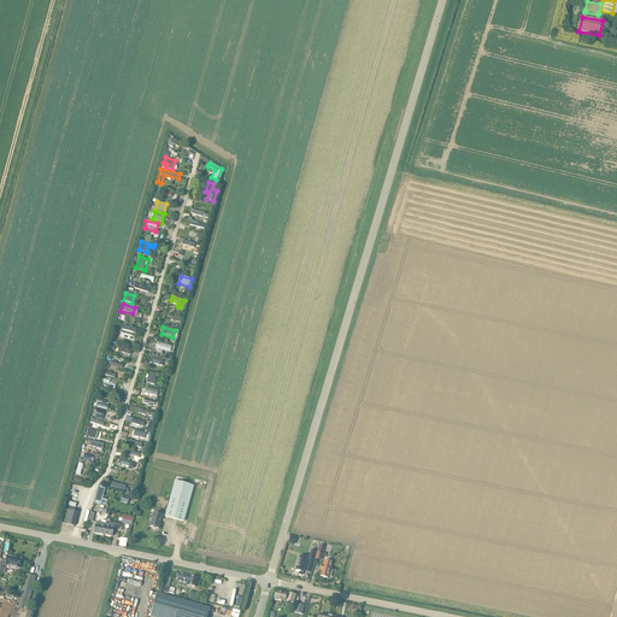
[(106,401),(95,399),(94,406),(107,410),(109,406),(105,405),(106,401)]
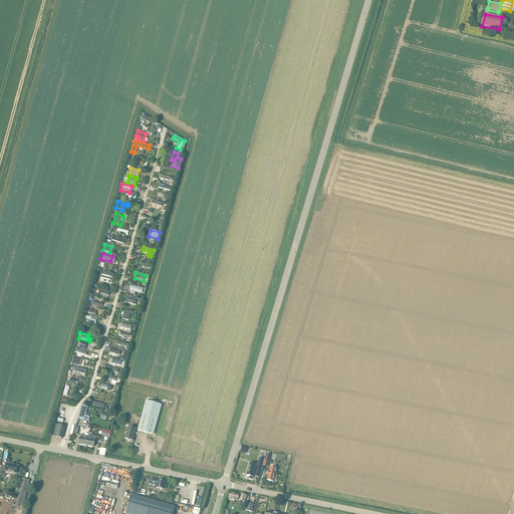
[(87,342),(81,340),(79,348),(85,350),(87,342)]
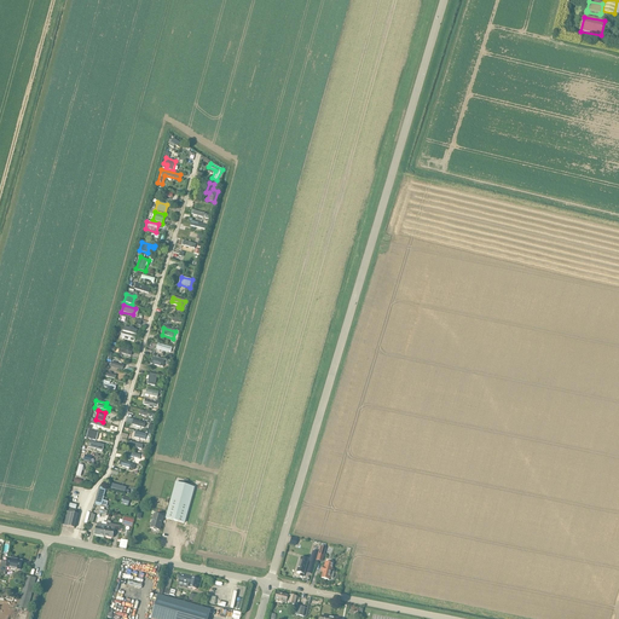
[(97,433),(87,431),(86,438),(96,441),(97,433)]
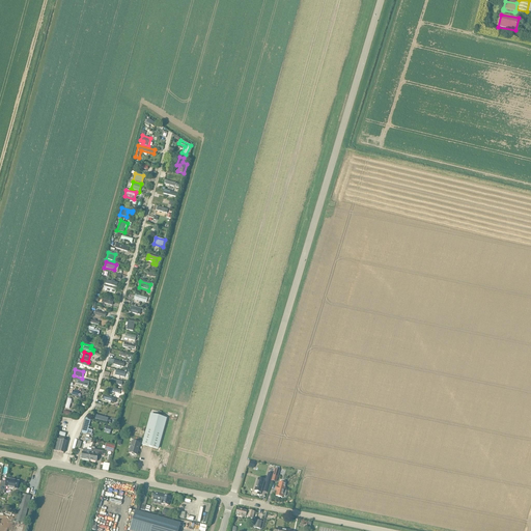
[(158,449),(166,419),(150,415),(142,445),(158,449)]
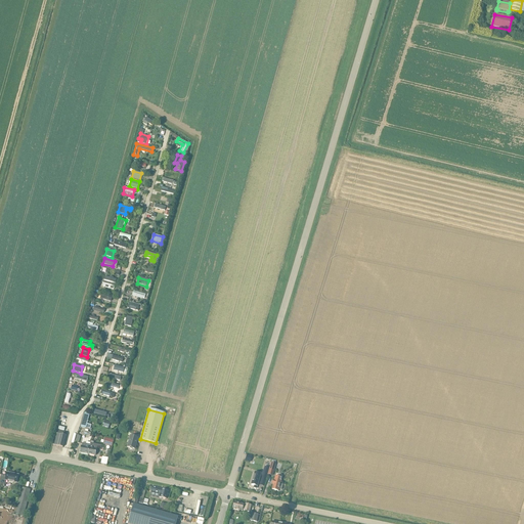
[(84,412),(80,427),(86,429),(89,416),(90,413),(89,413),(84,412)]
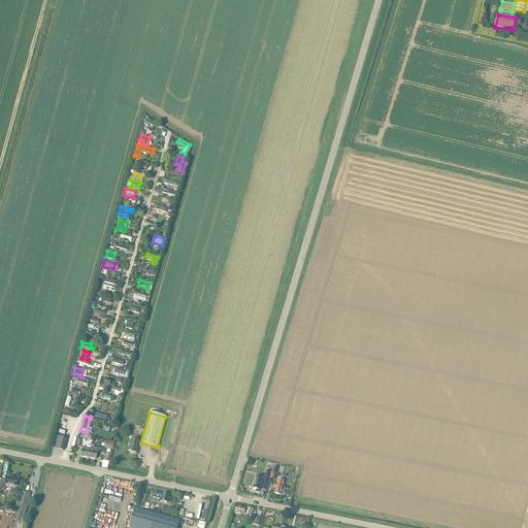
[(63,451),(66,439),(67,436),(60,434),(57,433),(56,436),(53,449),(63,451)]
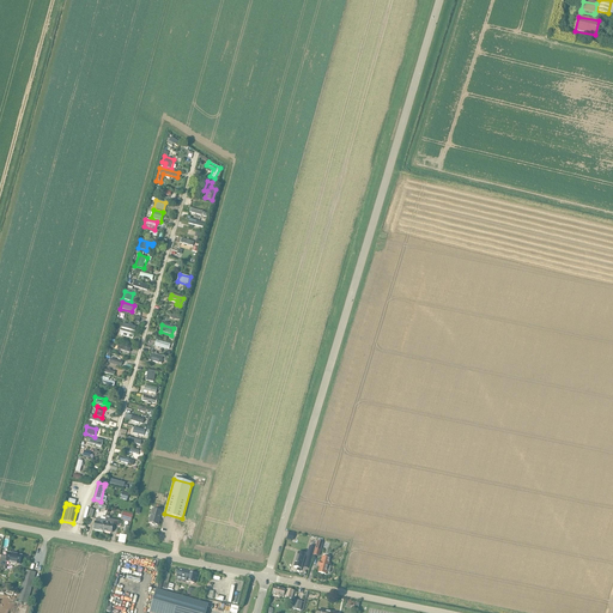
[(158,526),(162,514),(152,511),(149,523),(151,525),(152,526),(155,526),(158,526)]
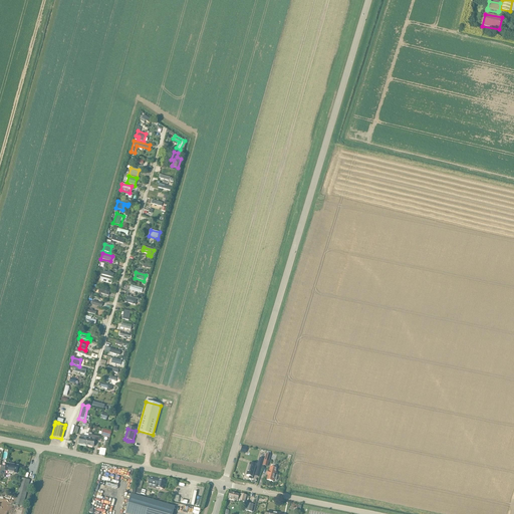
[(88,440),(88,436),(80,435),(80,438),(78,445),(86,446),(88,440)]
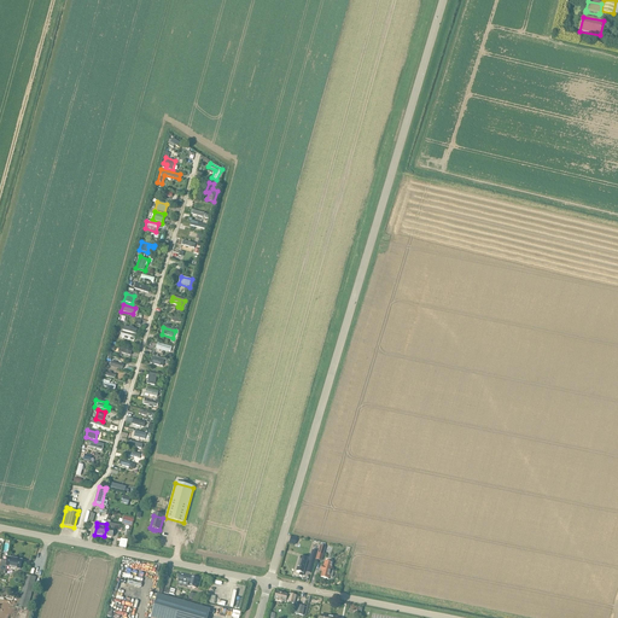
[(106,529),(104,536),(112,538),(114,531),(120,531),(121,525),(108,523),(106,524),(106,529)]
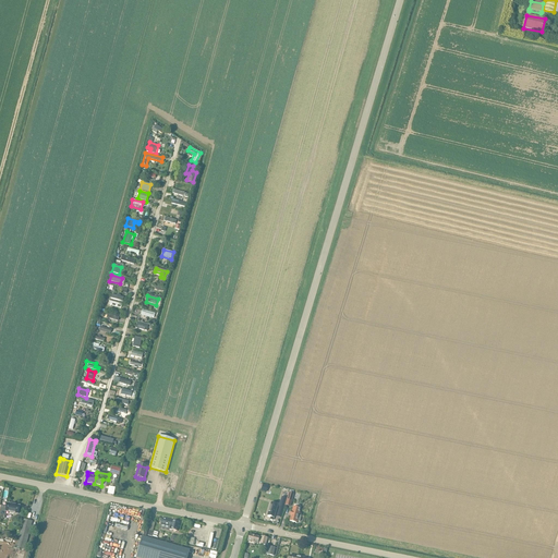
[(286,507),(291,508),(294,495),(289,494),(286,507)]
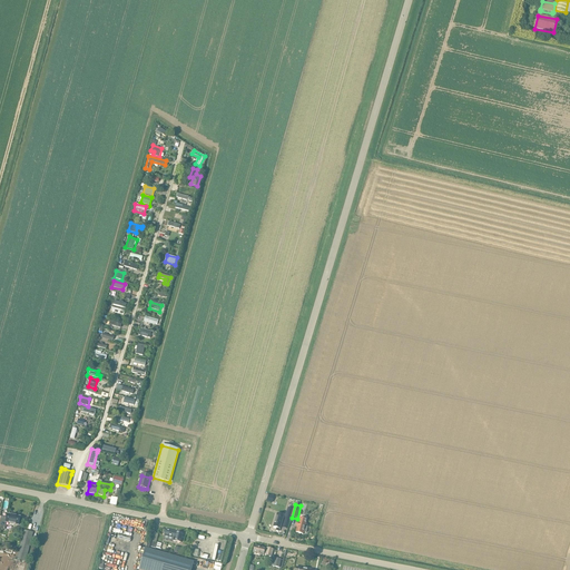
[(19,526),(20,517),(8,514),(7,518),(1,517),(0,519),(0,528),(5,529),(6,522),(19,526)]
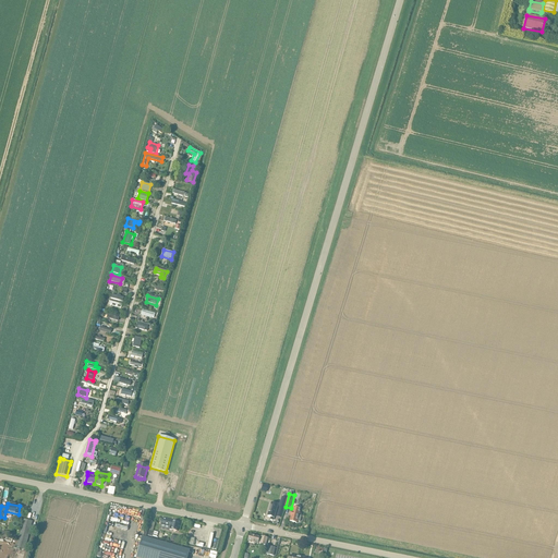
[(273,521),(276,510),(277,506),(271,504),(270,508),(267,517),(270,518),(269,520),(273,521)]
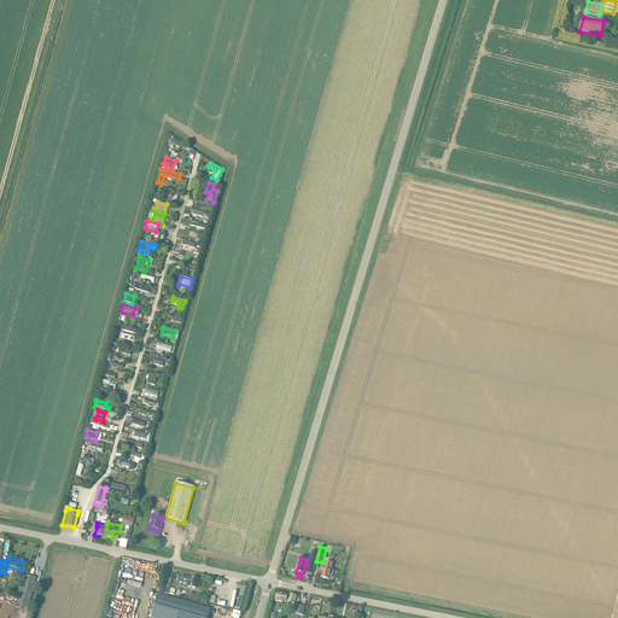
[(331,571),(332,564),(325,561),(324,567),(322,567),(321,572),(322,572),(321,577),(328,579),(328,577),(332,578),(333,572),(331,571)]
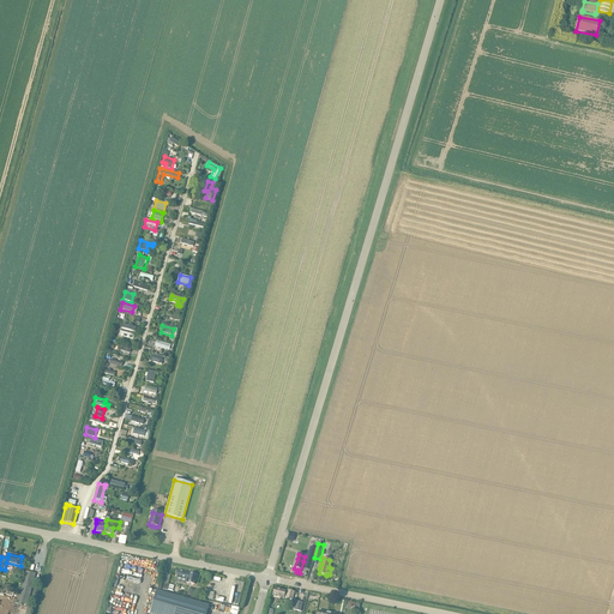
[(179,571),(178,577),(179,577),(186,579),(185,583),(194,585),(197,575),(179,571)]
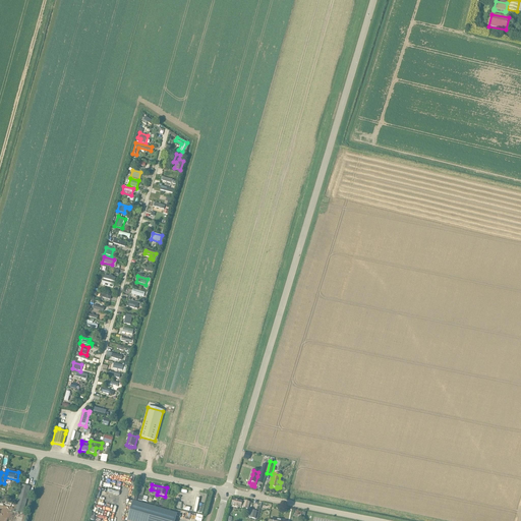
[(244,502),(233,500),(231,506),(240,508),(241,508),(247,509),(249,503),(244,502)]
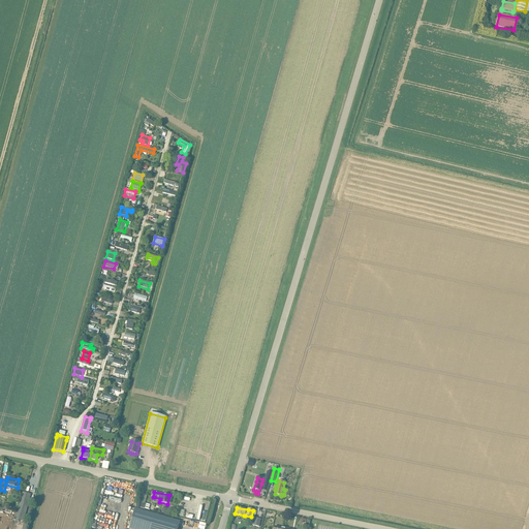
[(177,528),(180,522),(138,510),(135,509),(129,528),(177,528)]
